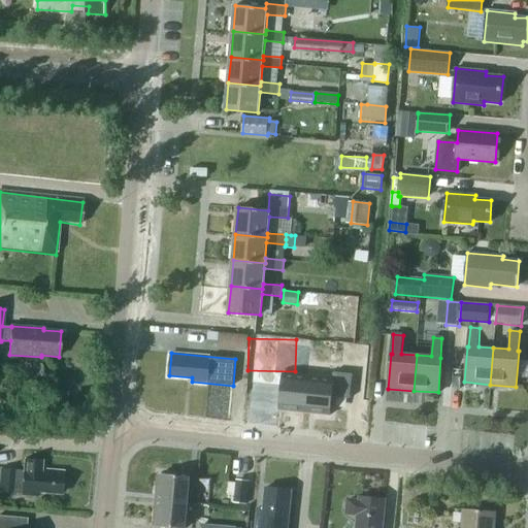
[(285,373),(281,410),(306,414),(311,377),(285,373)]
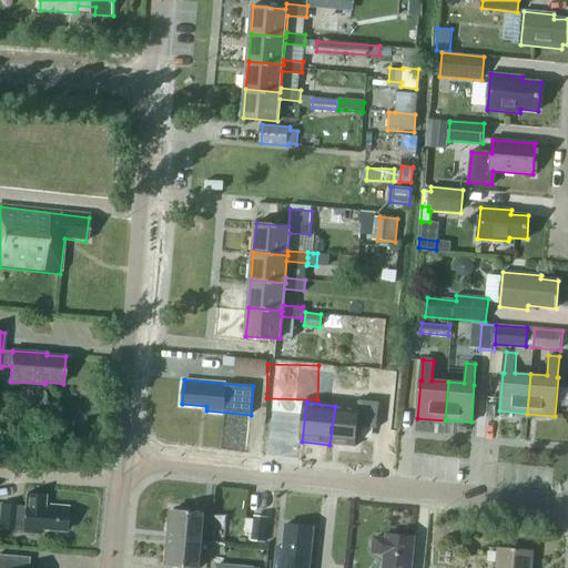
[(335,406),(330,445),(358,448),(363,409),(335,406)]
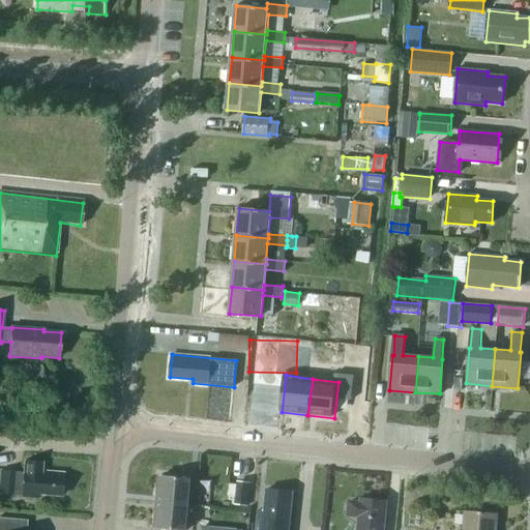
[(1,471),(0,482),(0,494),(22,496),(22,497),(38,498),(38,494),(61,496),(63,473),(41,472),(41,463),(24,462),(23,473),(1,471)]
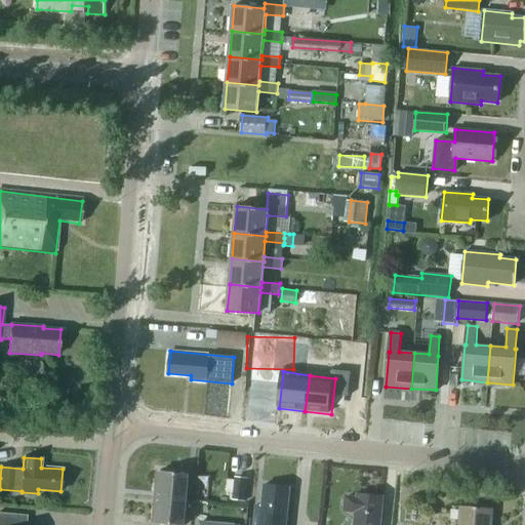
[(159,473),(157,497),(187,499),(189,475),(159,473)]
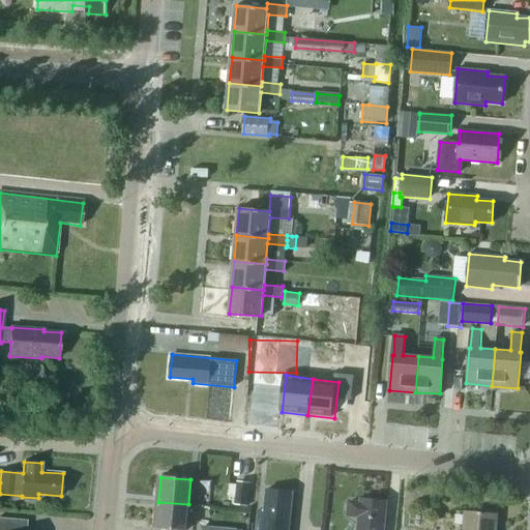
[(237,484),(235,504),(247,505),(249,486),(237,484)]
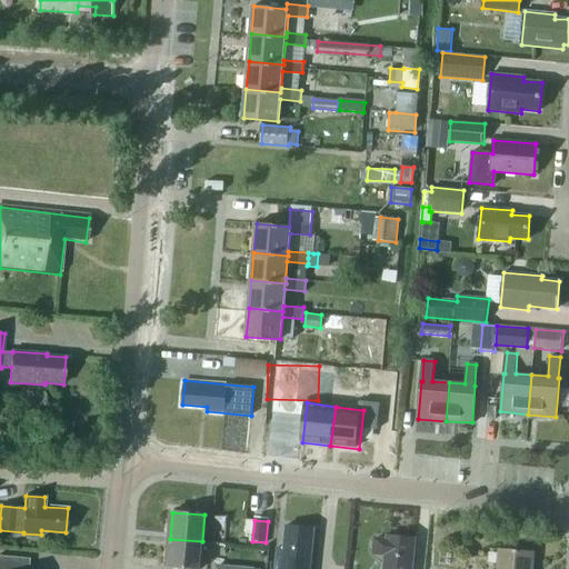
[(276,568),(310,568),(315,529),(287,527),(283,555),(278,555),(276,568)]
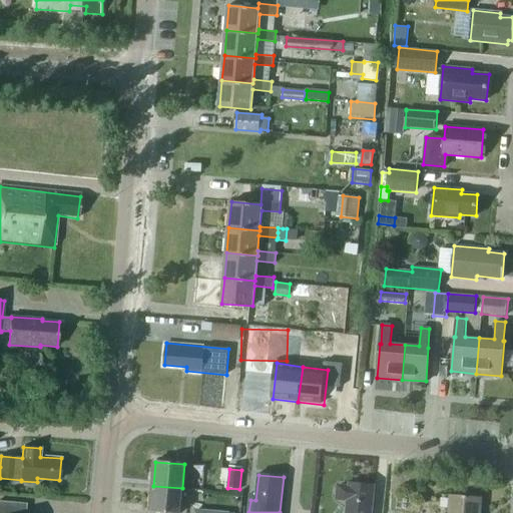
[(336,489),(336,495),(339,499),(347,500),(345,512),(371,512),(375,486),(349,484),(349,486),(340,485),(336,489)]
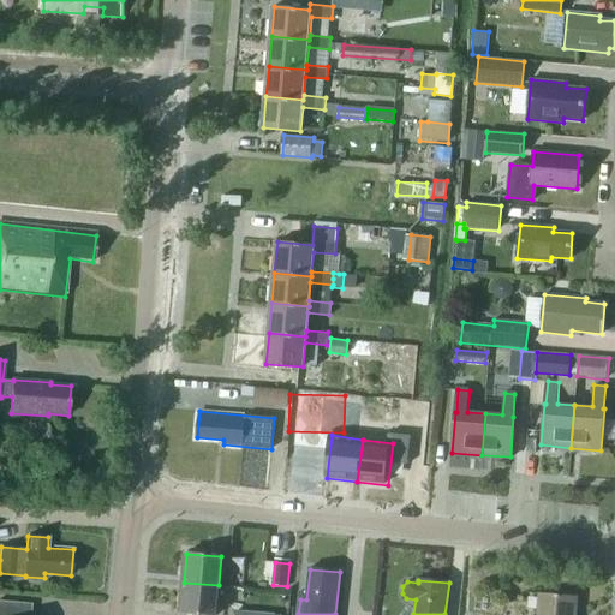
[(184,583),(184,584),(181,613),(208,614),(216,614),(219,585),(184,583)]
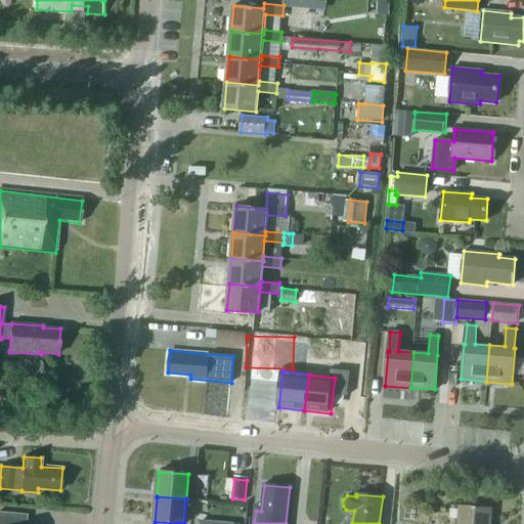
[(489,523),(491,509),(461,507),(459,523),(489,523)]
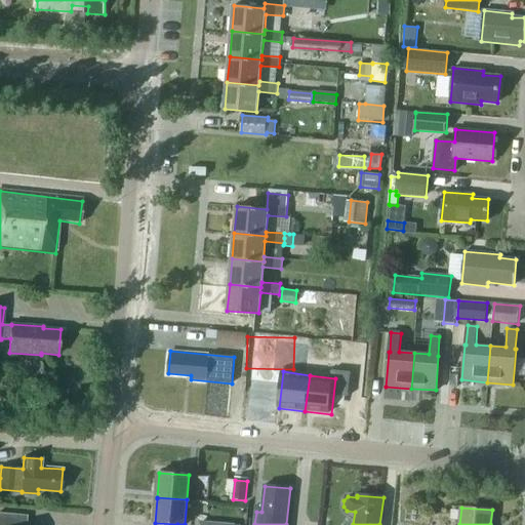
[(0,524),(25,524),(26,516),(0,513),(0,524)]
